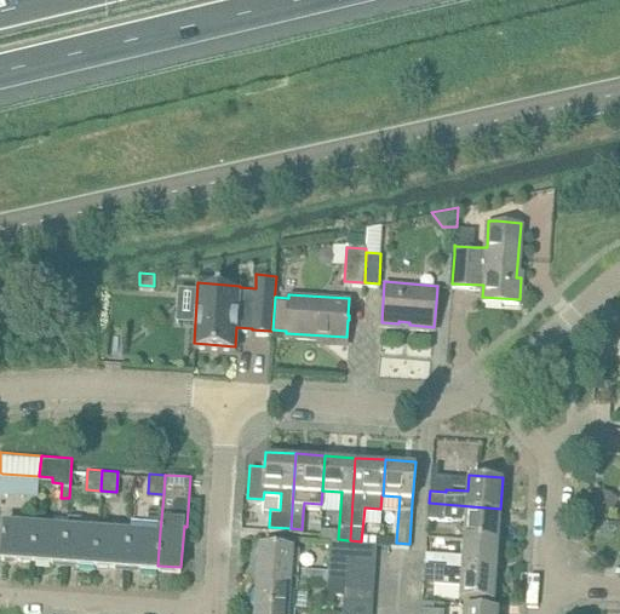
[(614,499),(603,492),(592,508),(604,515),(614,499)]
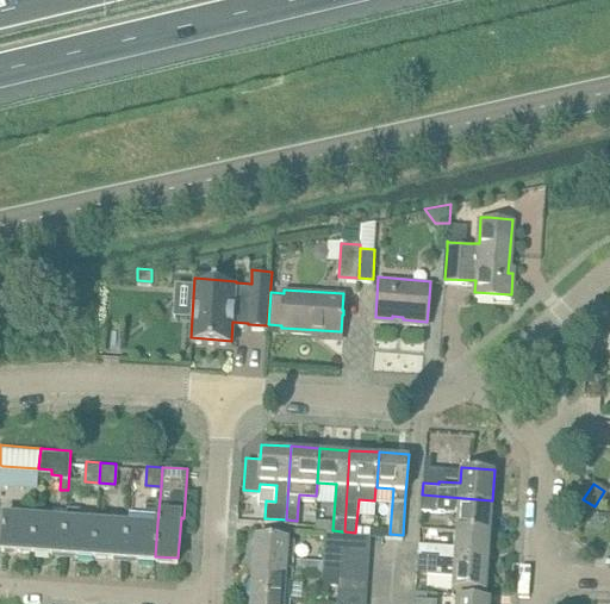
[(458,509),(456,528),(491,529),(492,500),(422,494),(421,505),(458,509)]
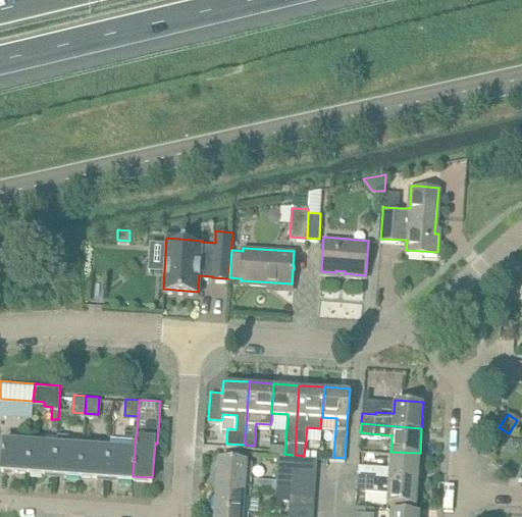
[(28,469),(54,471),(57,433),(45,432),(45,442),(30,441),(28,469)]
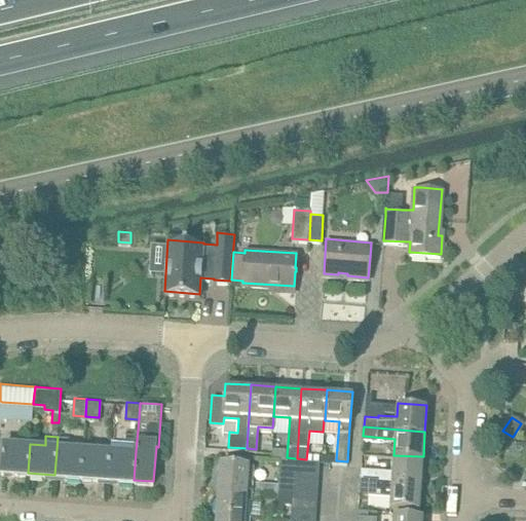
[(59,437),(58,437),(54,475),(80,477),(83,447),(68,446),(68,436),(59,436),(59,437)]
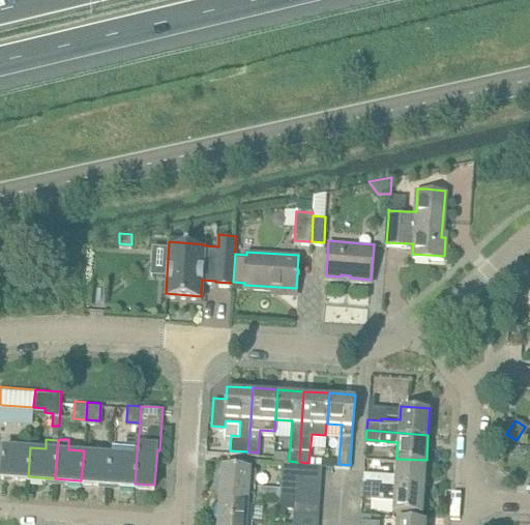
[(1,474),(28,476),(30,447),(3,445),(1,474)]
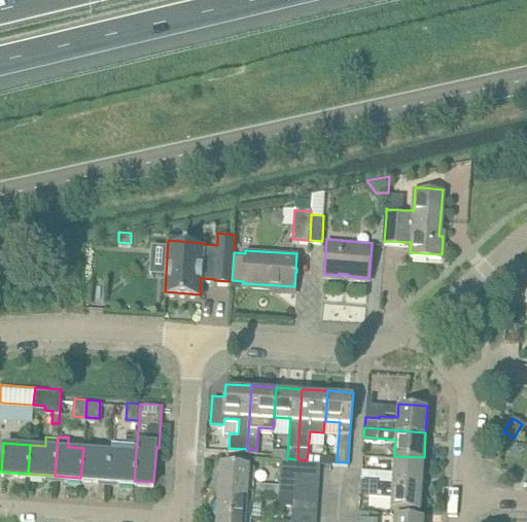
[(80,478),(109,479),(111,450),(83,448),(80,478)]
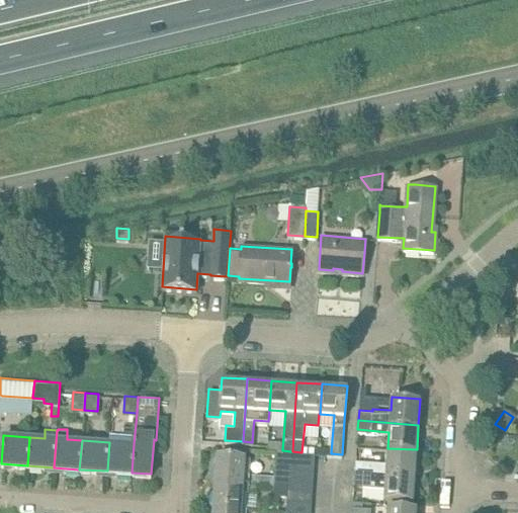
[(132,473),(134,444),(109,442),(107,471),(132,473)]
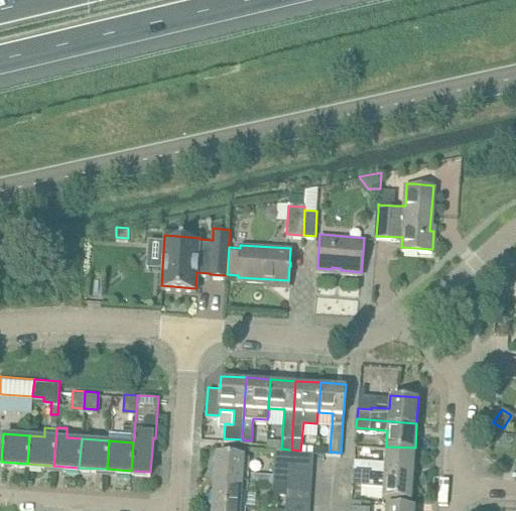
[(415,448),(386,446),(385,460),(354,458),(353,469),(413,473),(415,448)]
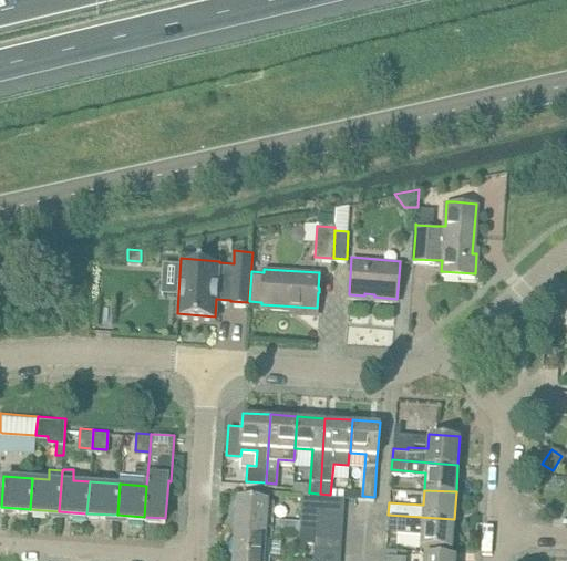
[(301,492),(300,530),(315,531),(316,520),(317,507),(318,494),(309,492),(301,492)]
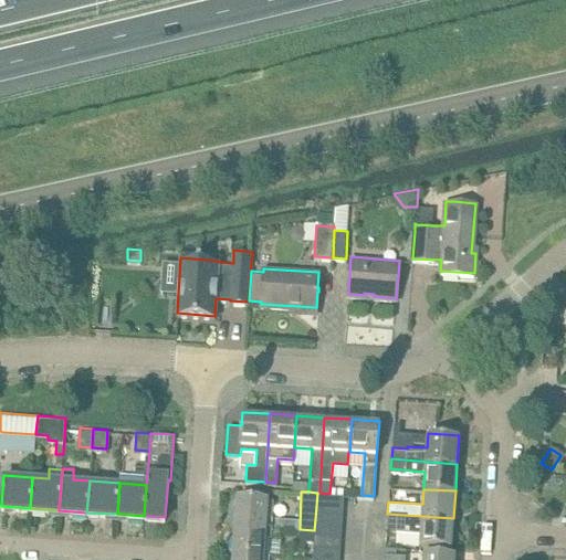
[(344,494),(329,494),(320,493),(317,493),(316,506),(343,508),(344,494)]
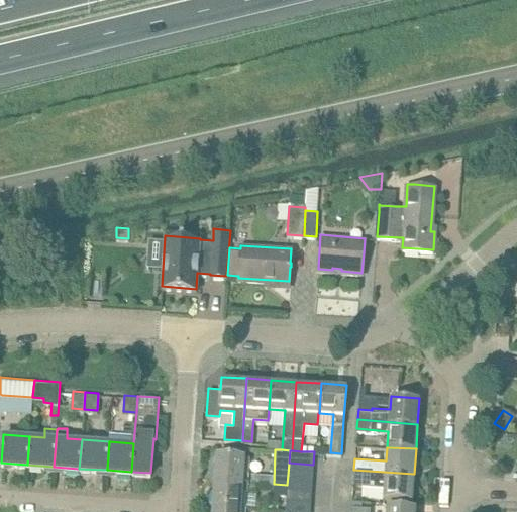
[(216,453),(214,479),(249,482),(260,482),(260,477),(255,472),(250,472),(244,472),(245,455),(236,454),(216,453)]
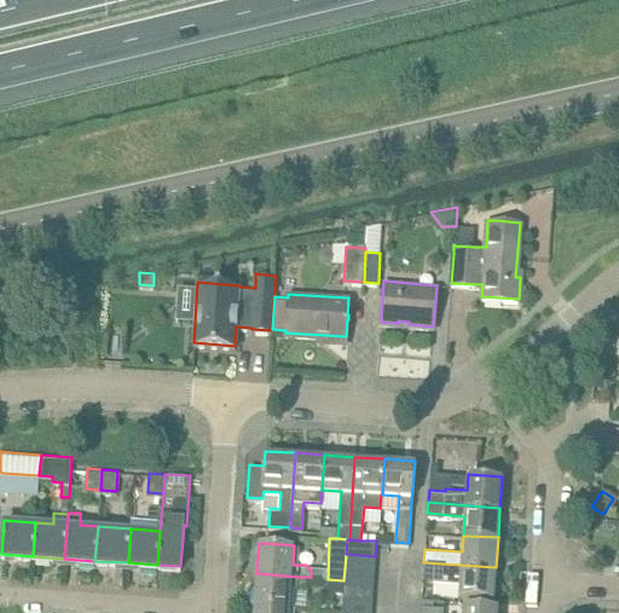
[(346,554),(345,568),(375,571),(375,556),(346,554)]
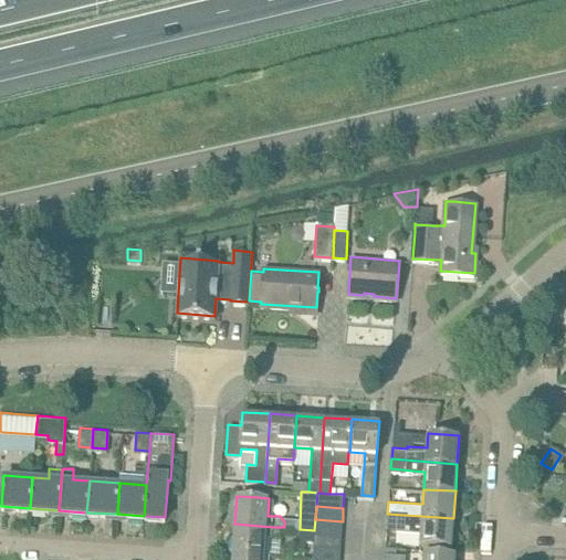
[(451,545),(453,518),(387,514),(386,529),(420,531),(419,542),(451,545)]
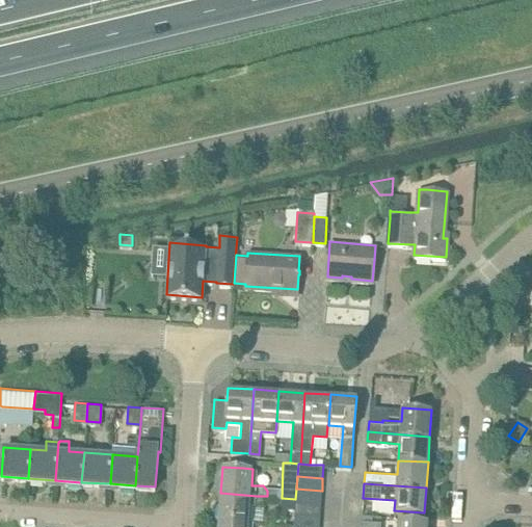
[(296,489),(295,499),(295,502),(321,503),(322,491),(296,489)]
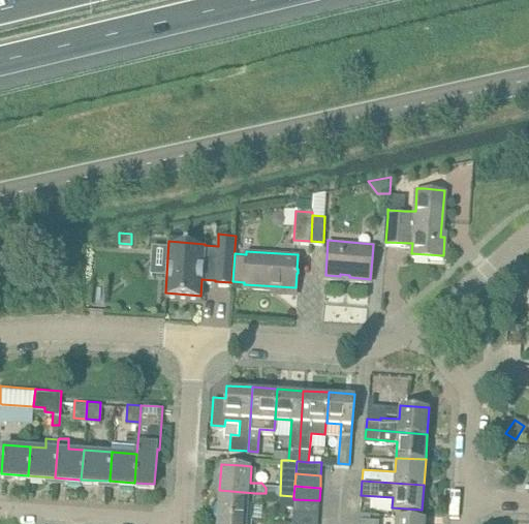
[(254,503),(255,493),(219,490),(217,516),(252,518),(261,519),(262,504),(254,503)]
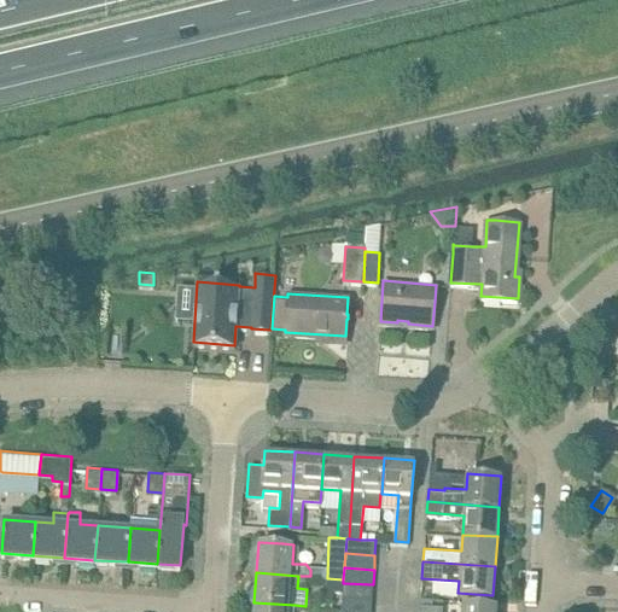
[(343,589),(343,583),(343,580),(327,578),(326,589),(343,589)]
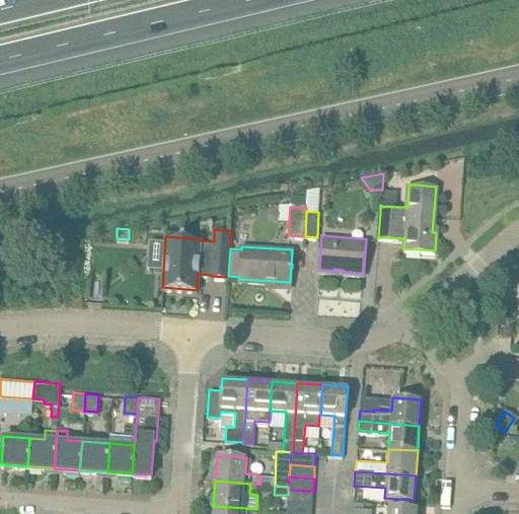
[(288,490),(288,495),(287,502),(312,503),(313,491),(288,490)]
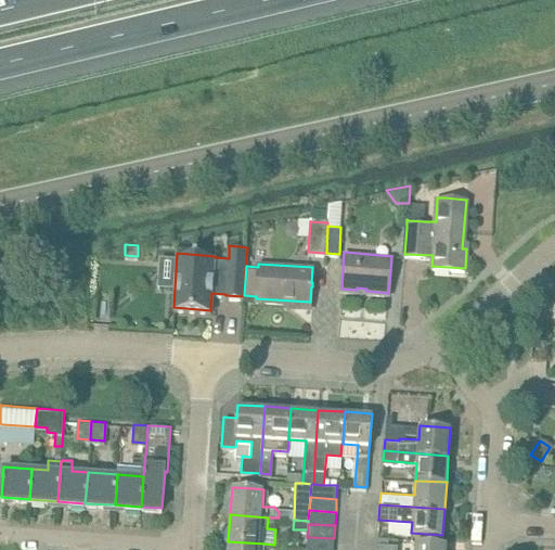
[(377,549),(446,549),(447,544),(415,541),(414,549),(397,549),(398,536),(378,535),(378,541),(377,549)]
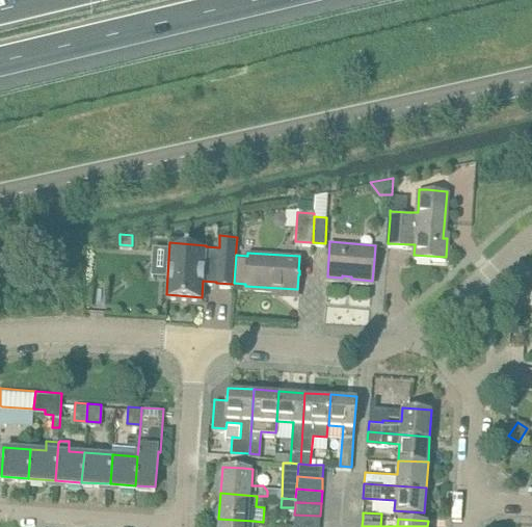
[(294,515),(294,526),(303,526),(319,526),(320,516),(294,515)]
